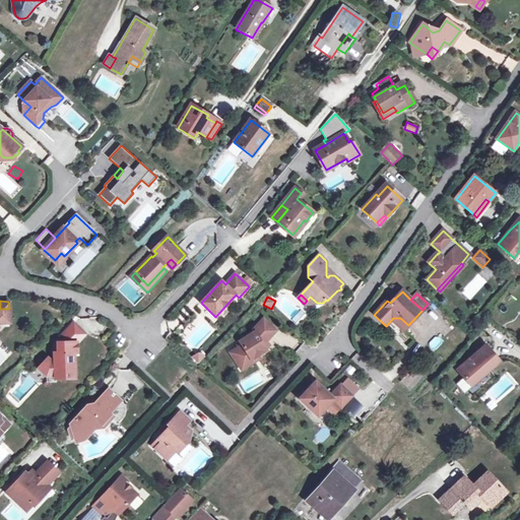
[(0,309),(0,323),(9,322),(9,309),(0,309)]
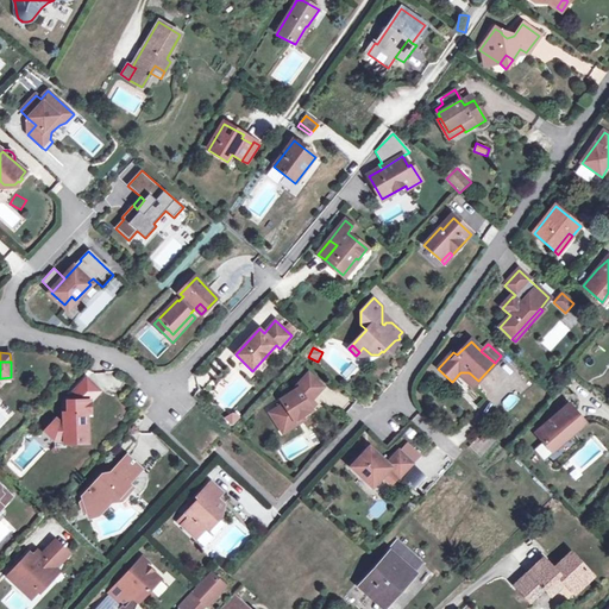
[(460,372),(459,374),(472,387),(478,381),(469,372),(460,372)]
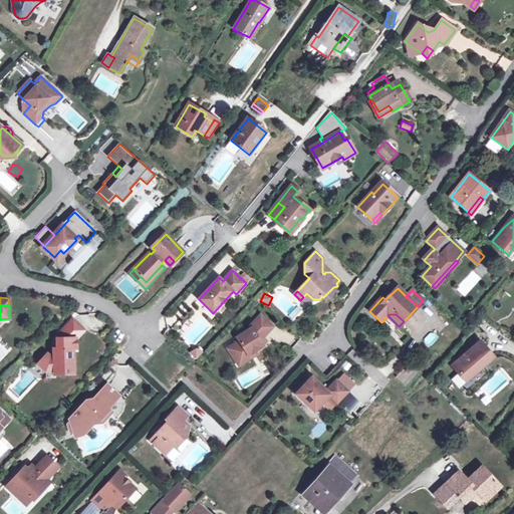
[(239,341),(228,348),(235,360),(247,353),(248,355),(254,351),(263,345),(260,341),(263,337),(273,327),(260,315),(250,326),(252,328),(237,337),(239,341)]
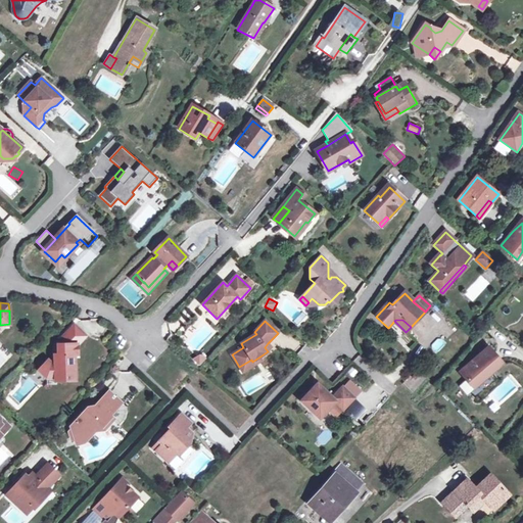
[(394,321),(388,328),(400,338),(406,332),(394,321)]
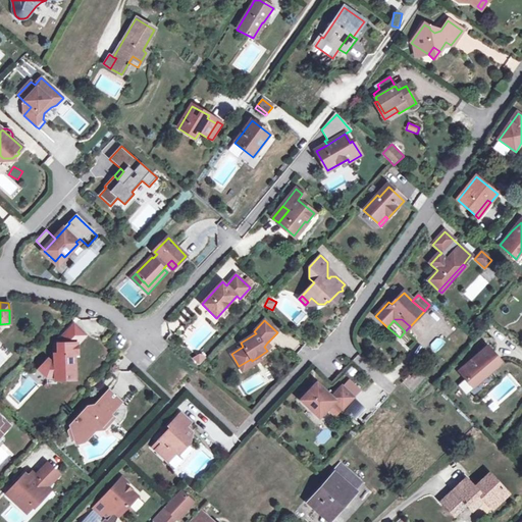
[(48,360),(39,369),(47,376),(55,376),(55,379),(69,380),(75,380),(75,367),(75,355),(79,355),(79,345),(76,344),(86,334),(73,324),(61,337),(62,340),(58,344),(58,354),(54,354),(54,363),(51,363),(48,360)]
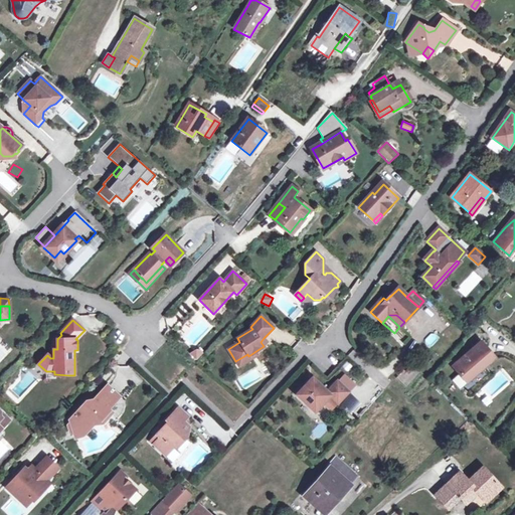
[(431,333),(424,345),(433,349),(439,337),(431,333)]
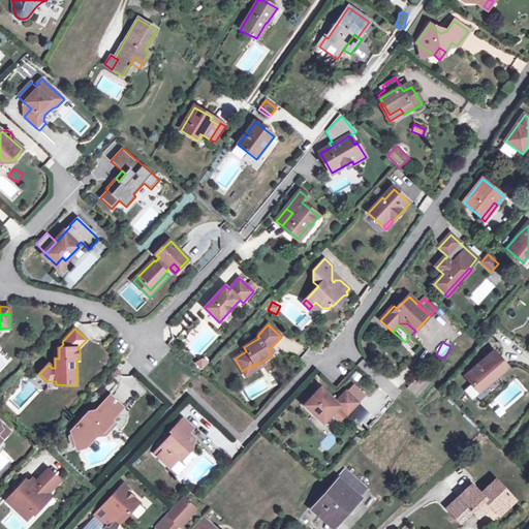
[(492,352),(466,375),(471,380),(469,382),(475,389),(476,387),(478,390),(493,378),(494,380),(503,373),(501,371),(505,367),(499,356),(497,359),(492,352)]
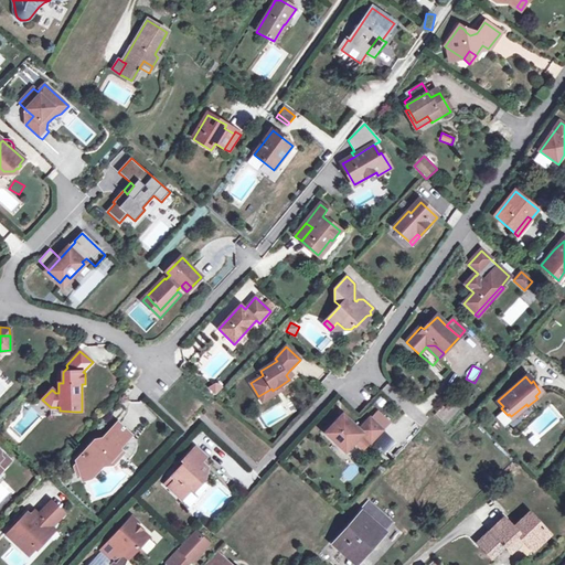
[(272,388),(258,396),(263,402),(275,394),(281,390),(279,386),(273,391),(272,388)]
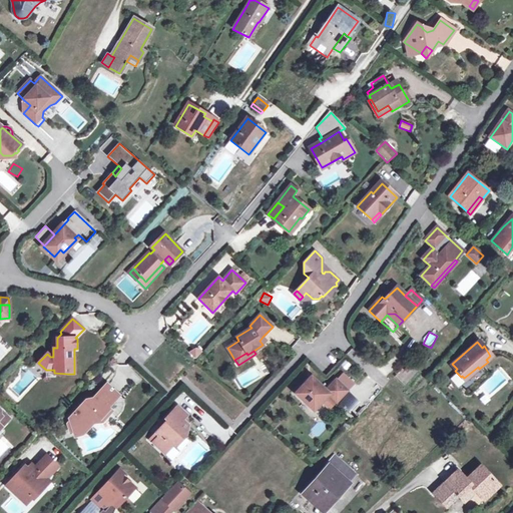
[(396,377),(406,385),(417,373),(406,364),(396,377)]
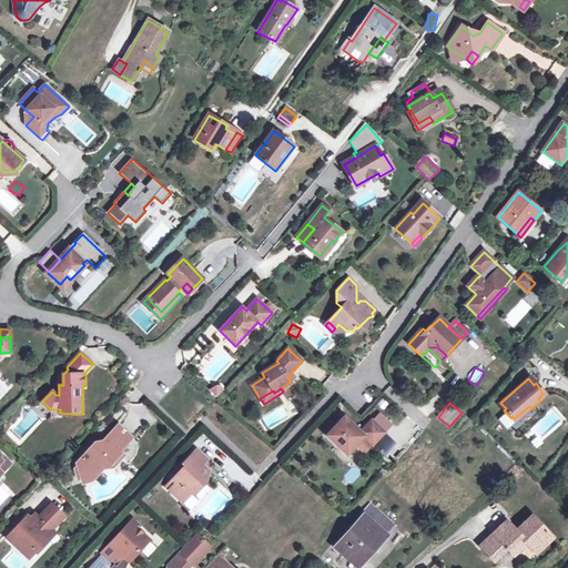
[(361,433),(345,418),(327,436),(347,455),(358,443),(364,437),(373,445),(384,433),(372,422),(361,433)]
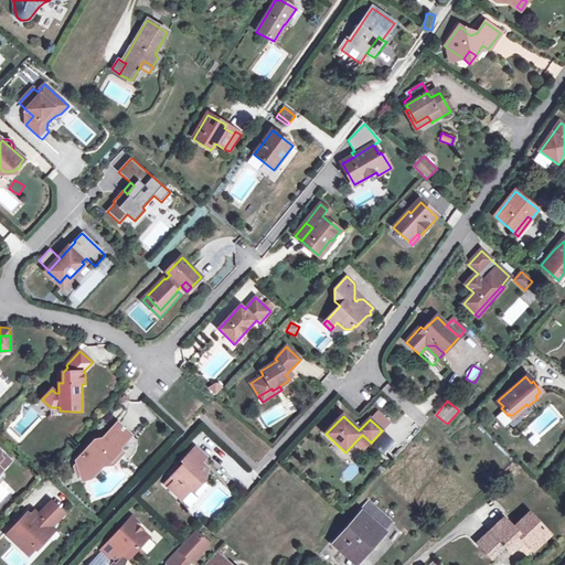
[(120,436),(125,432),(116,424),(99,443),(100,443),(97,447),(93,443),(81,455),(83,457),(80,460),(75,461),(78,473),(86,471),(93,468),(99,469),(105,467),(109,462),(113,465),(121,454),(117,450),(126,440),(120,436)]
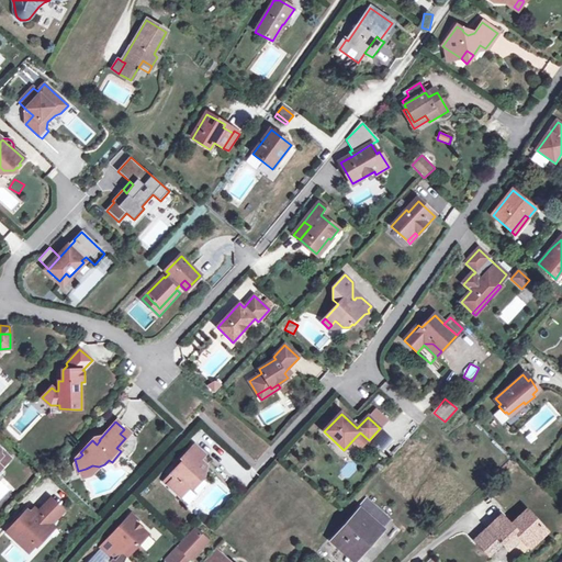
[(363,446),(369,440),(360,433),(355,438),(363,446)]
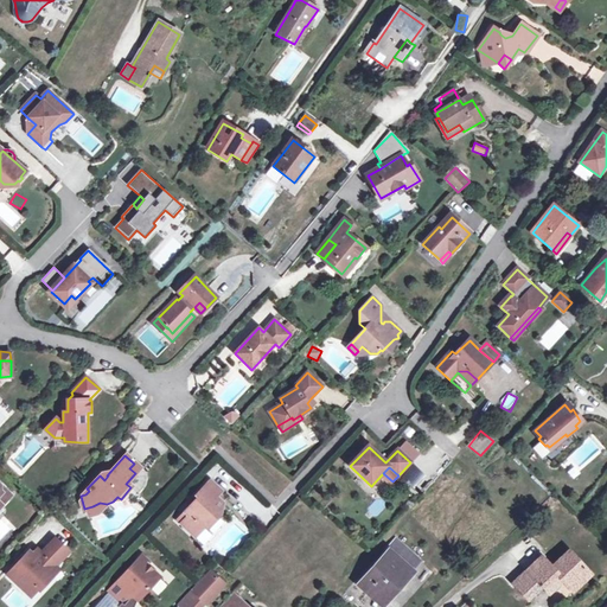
[(222,491),(210,480),(196,496),(198,498),(191,505),(184,512),(189,516),(180,523),(196,537),(205,526),(213,518),(219,516),(221,516),(223,503),(217,497),(222,491)]
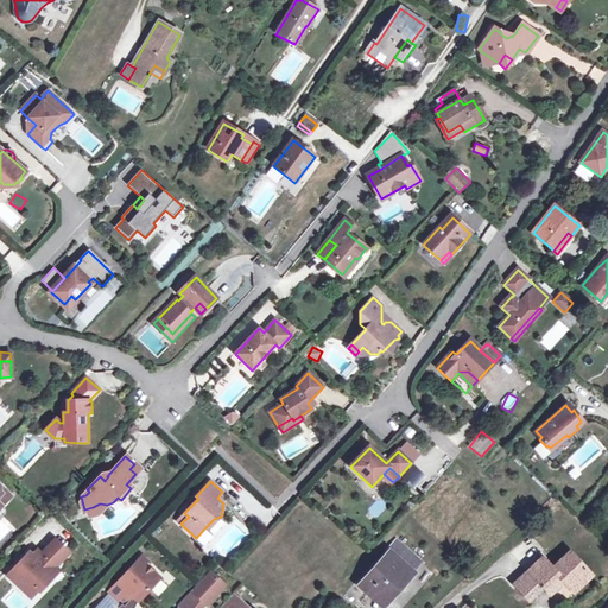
[(0,508),(12,496),(0,485),(0,487),(0,492),(2,493),(0,494),(0,504),(0,508)]
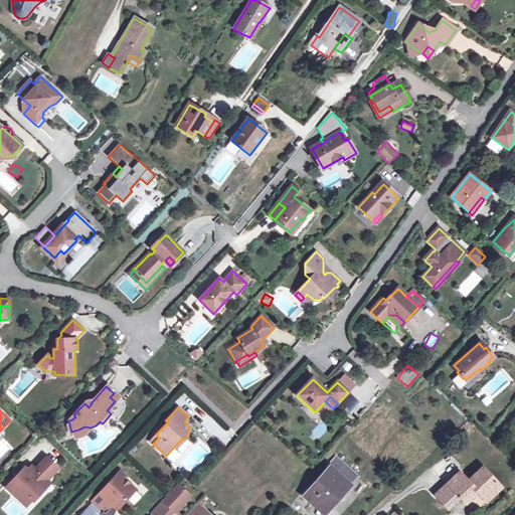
[(78,430),(71,432),(73,438),(80,436),(84,431),(91,427),(84,426),(78,430)]
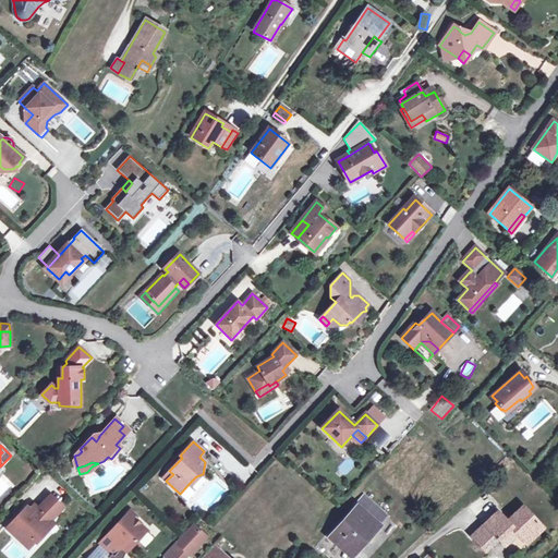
[(196,476),(189,484),(191,486),(202,474),(196,476)]
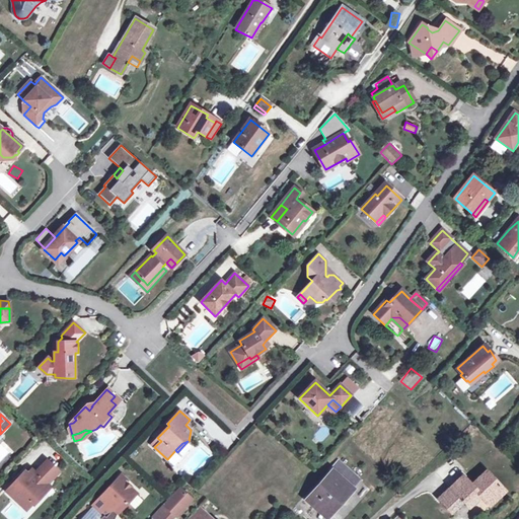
[(6,491),(23,508),(29,501),(32,504),(42,494),(41,492),(59,471),(47,460),(34,472),(31,469),(27,473),(25,470),(18,477),(6,491)]
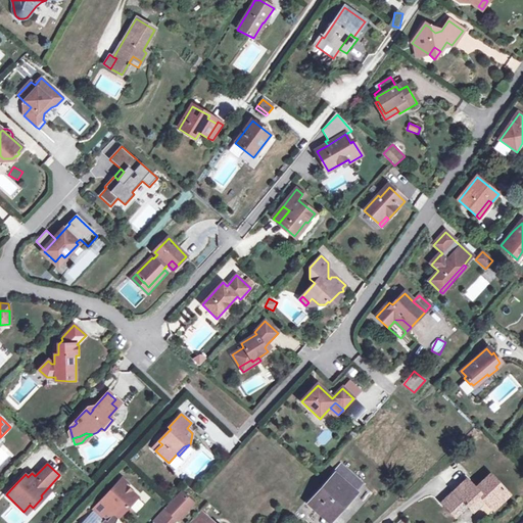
[(322,507),(333,517),(355,492),(354,491),(362,484),(341,465),(334,472),(335,473),(311,501),(319,509),(322,507)]
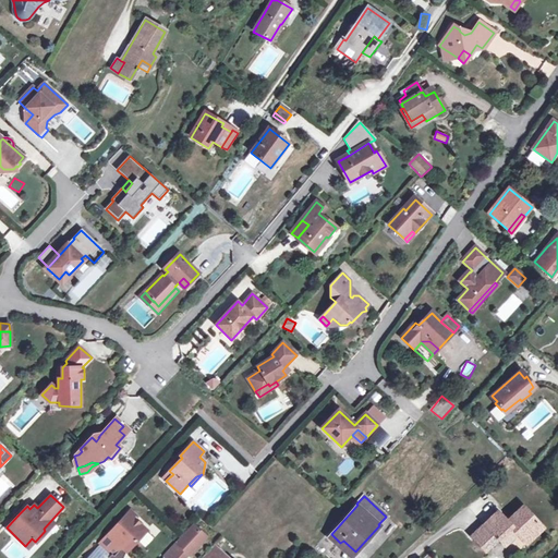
[(474,538),(485,550),(499,538),(504,543),(516,532),(526,543),(544,528),(524,507),(508,522),(499,514),(474,538)]
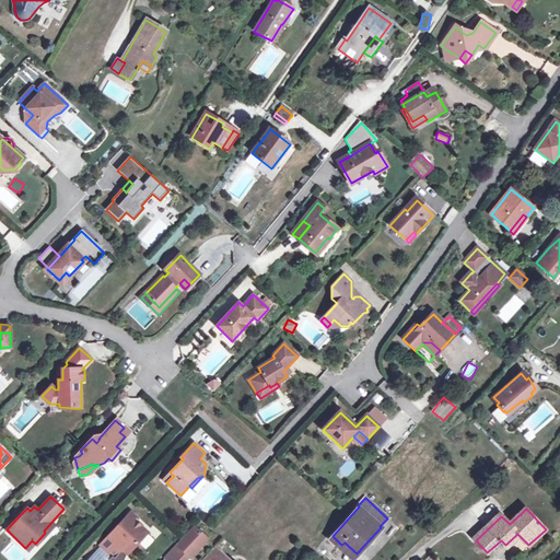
[(135,523),(137,520),(131,513),(128,516),(135,523)]
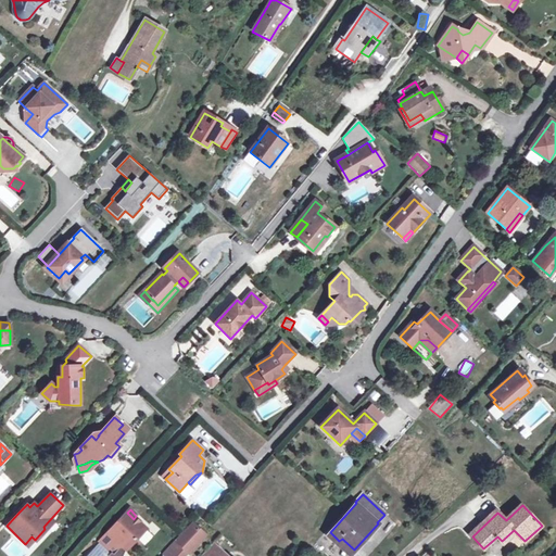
[(134,519),(127,513),(100,542),(112,553),(109,555),(108,555),(123,555),(126,551),(146,529),(139,523),(140,522),(135,517),(134,519)]
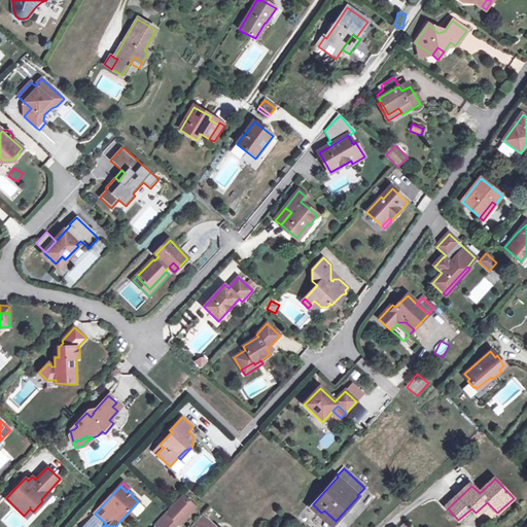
[(183,496),(167,513),(173,519),(179,524),(196,507),(183,496)]
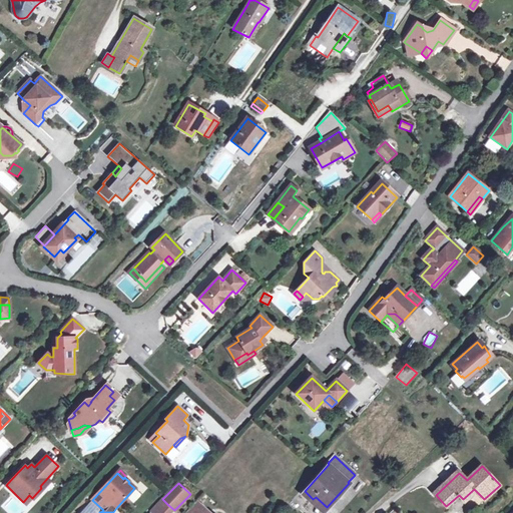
[(29,495),(23,502),(26,504),(32,498),(29,495)]
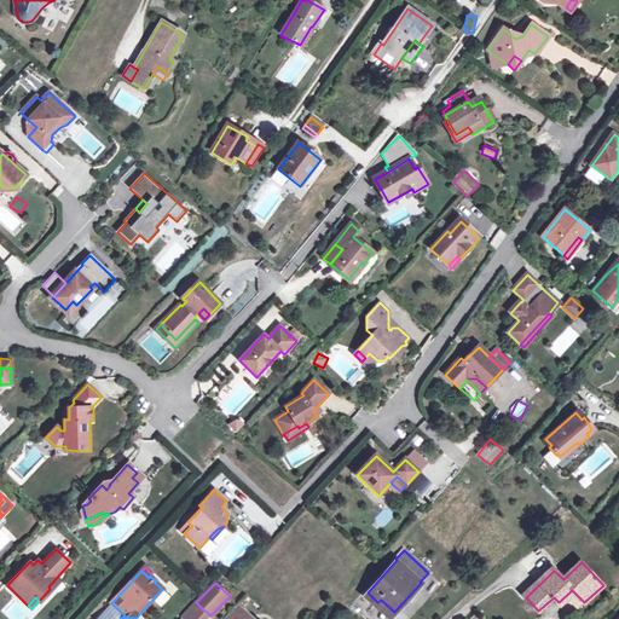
[(392,615),(394,612),(381,600),(377,602),(392,615)]
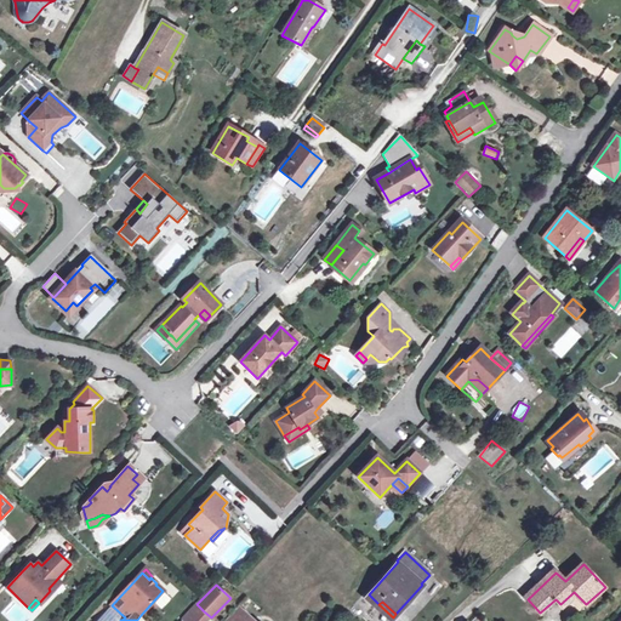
[(194,620),(204,611),(197,604),(186,616),(191,620),(194,620)]
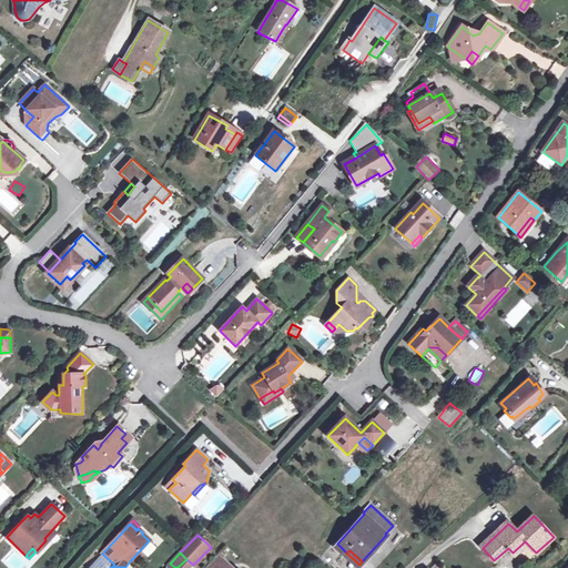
[(102,554),(89,567),(110,567),(111,567),(114,565),(102,554)]
